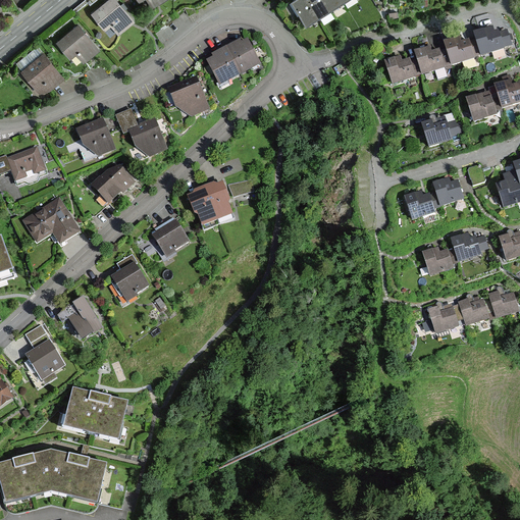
[(135,19),(118,0),(107,0),(92,13),(113,38),(135,19)]
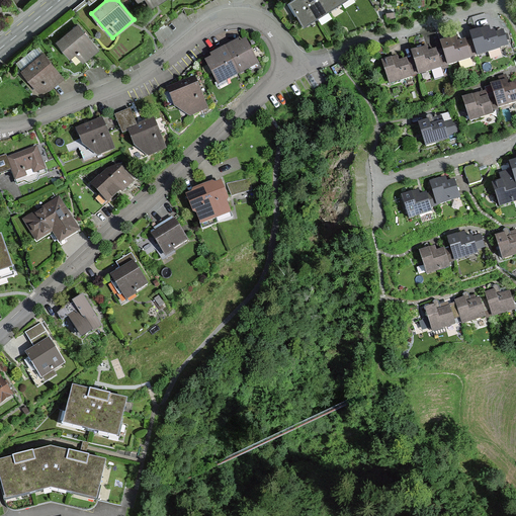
[(288,0),(287,1),(302,24),(314,17),(303,0),(288,0)]
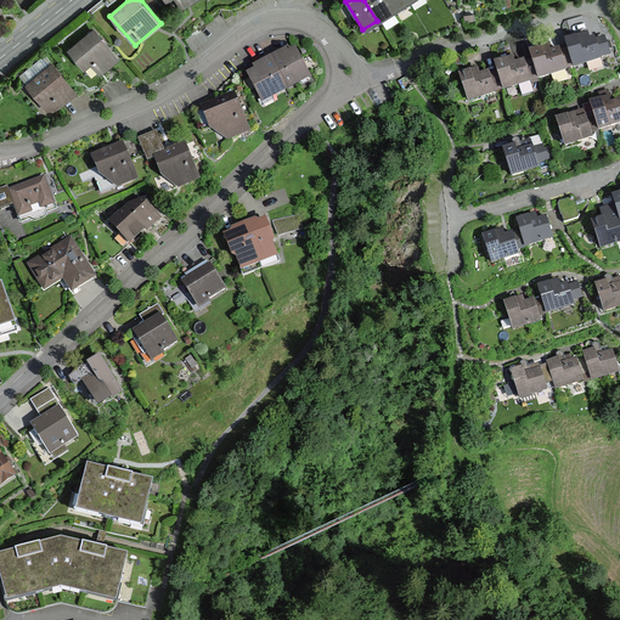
[(364,0),(377,21),(392,12),(383,0),(364,0)]
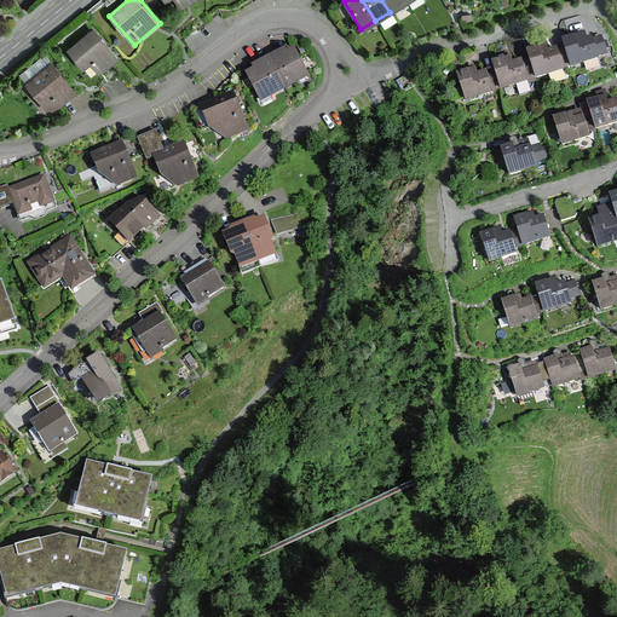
[(381,0),(390,12),(404,3),(402,0),(381,0)]
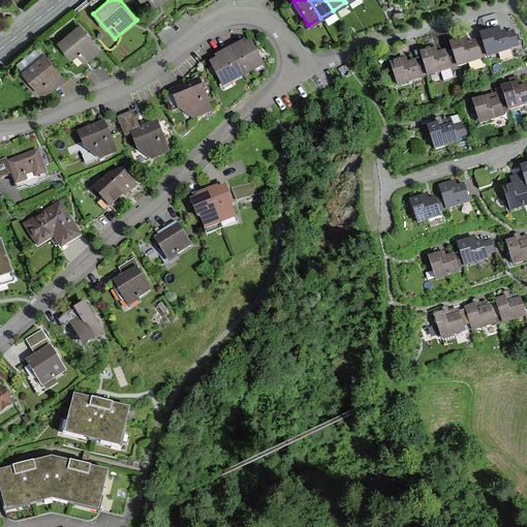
[(99,49),(79,24),(57,41),(78,66),(99,49)]
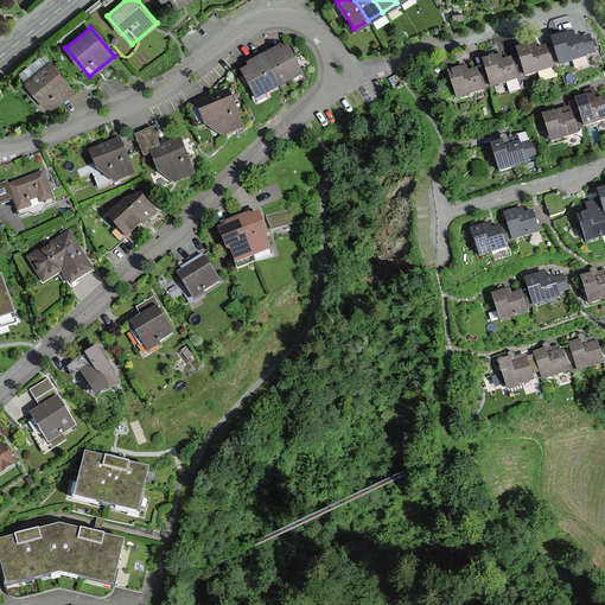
[(568,30),(551,36),(560,63),(586,55),(579,33),(570,36),(568,30)]
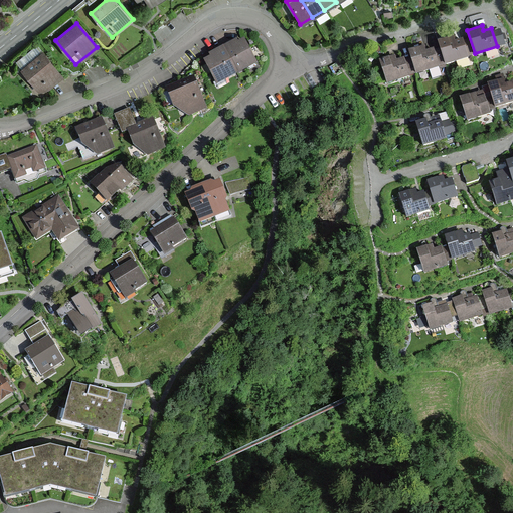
[(452,35),(438,39),(446,63),(467,56),(461,38),(454,40),(452,35)]
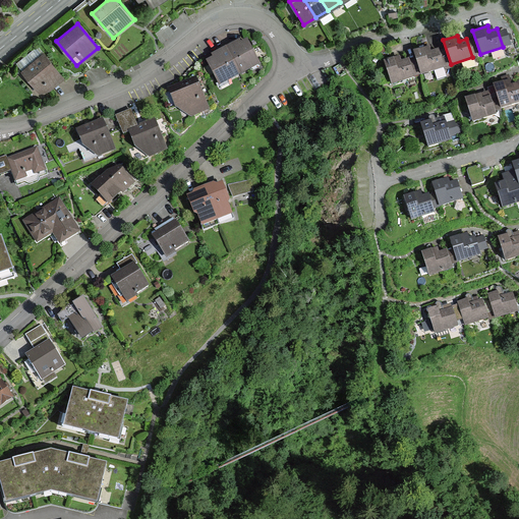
[(238,74),(261,63),(247,39),(240,42),(238,39),(224,46),(238,74)]
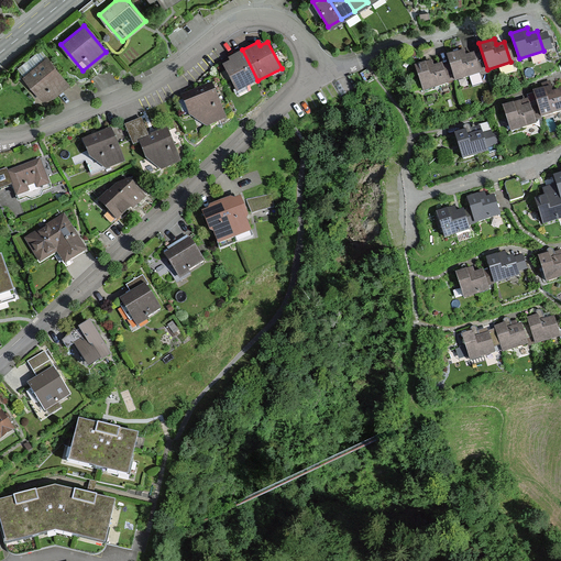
[(463,47),(448,53),(457,78),(480,70),(473,51),(465,54),(463,47)]
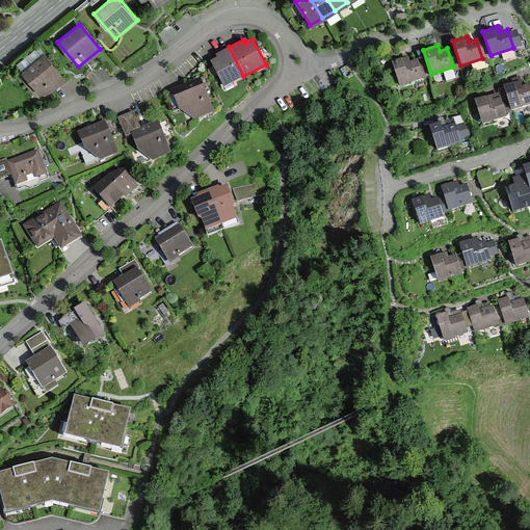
[(221,87),(243,76),(229,47),(215,54),(217,56),(208,60),(221,87)]
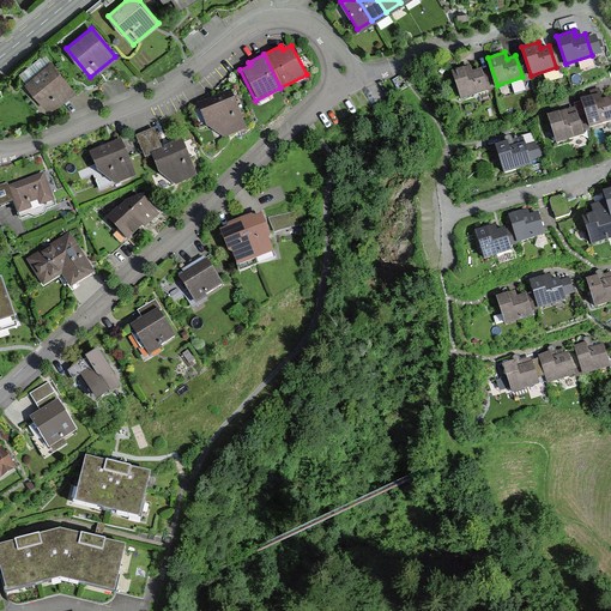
[(73,89),(49,61),(24,83),(48,110),(73,89)]
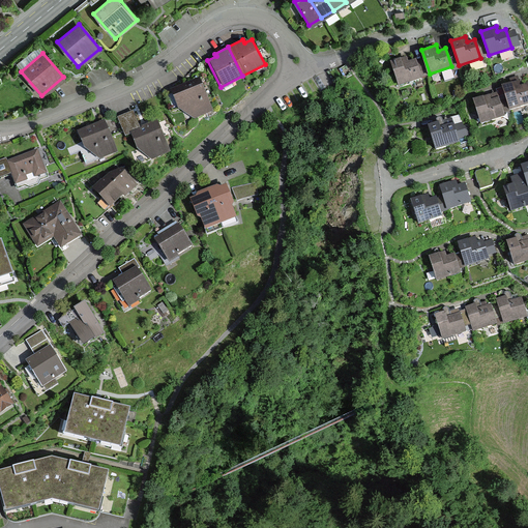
[(406,55),(391,59),(400,84),(421,77),(415,58),(408,60),(406,55)]
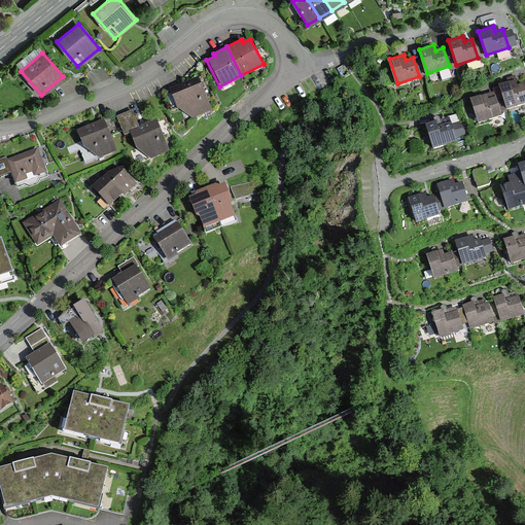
[(209,109),(197,77),(170,89),(177,106),(191,115),(209,109)]
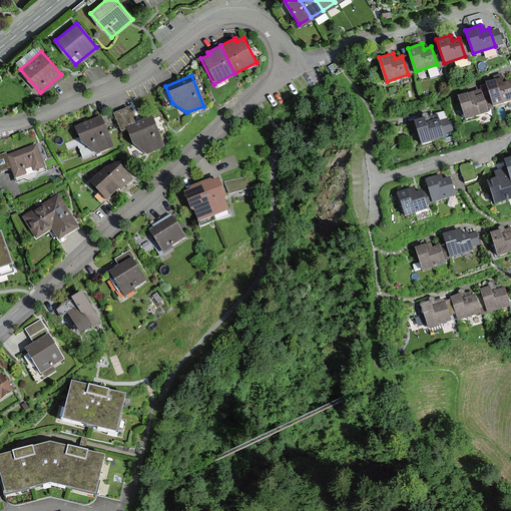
[(501,77),(487,82),(494,105),(510,99),(510,84),(510,80),(502,82),(501,77)]
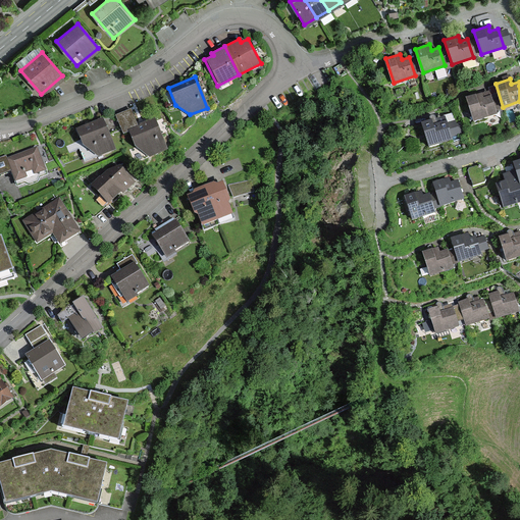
[(488,91),(467,98),(474,120),(497,112),(488,91)]
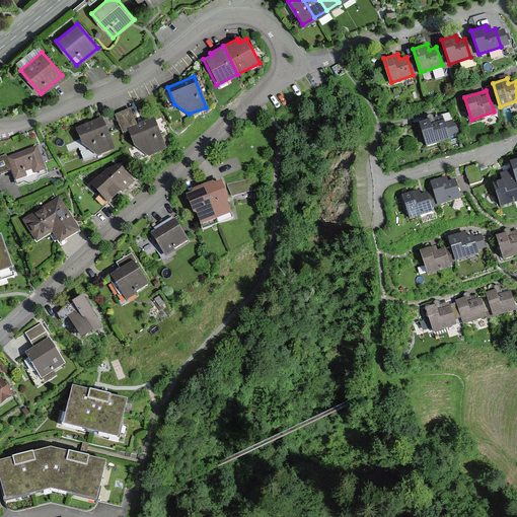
[(441,115),(420,122),(428,145),(449,138),(441,115)]
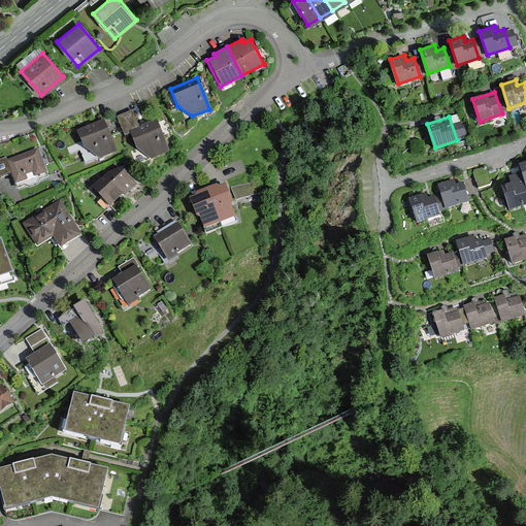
[(116,151),(102,120),(75,130),(83,149),(98,158),(116,151)]
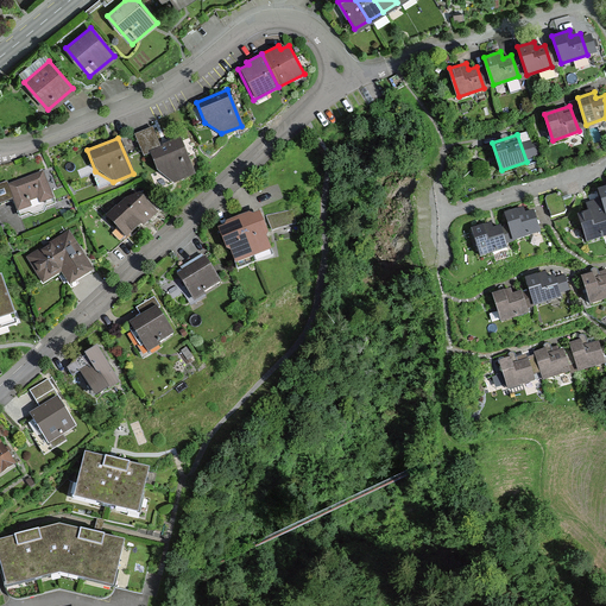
[(195,174),(180,138),(149,151),(157,171),(175,182),(195,174)]
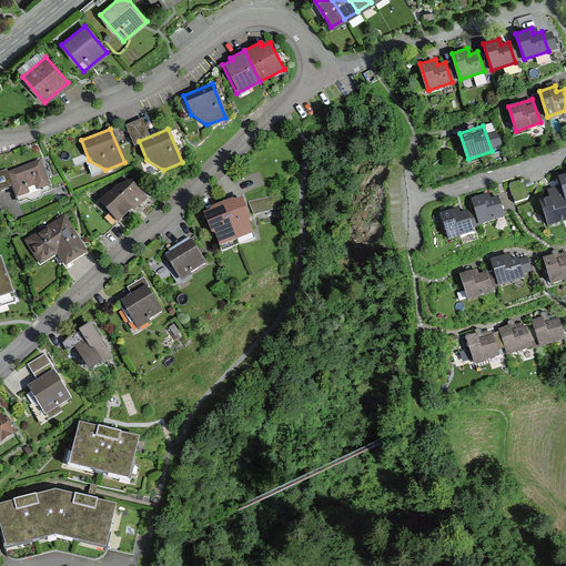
[(38,159),(4,171),(14,196),(27,191),(24,188),(33,184),(34,189),(47,183),(38,159)]
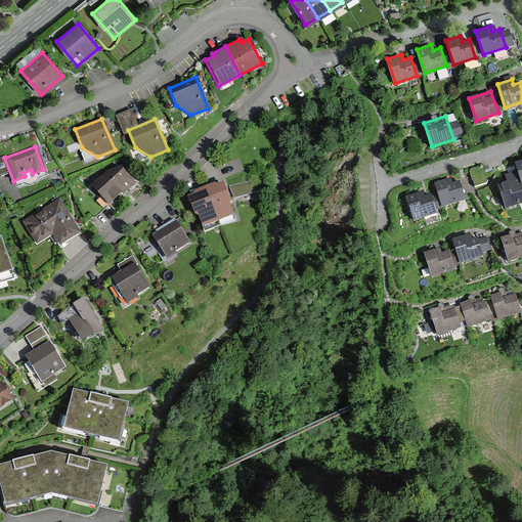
[(107,171),(90,186),(109,206),(134,183),(119,167),(107,171)]
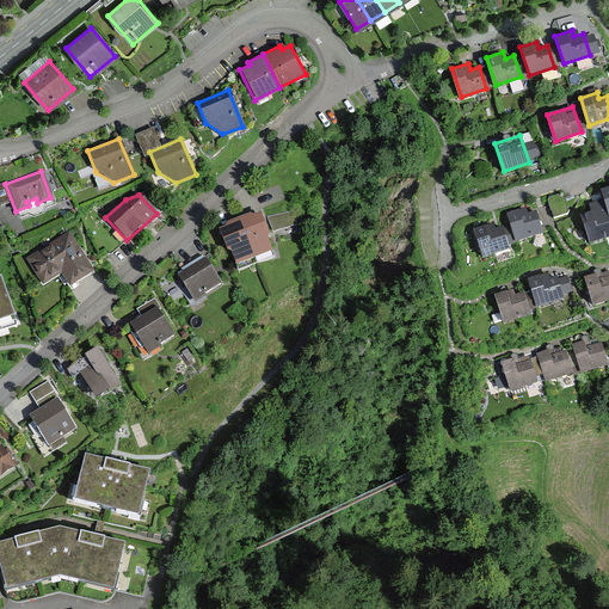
[(608,211),(604,198),(590,203),(592,211),(580,215),(590,243),(608,235),(608,211)]
